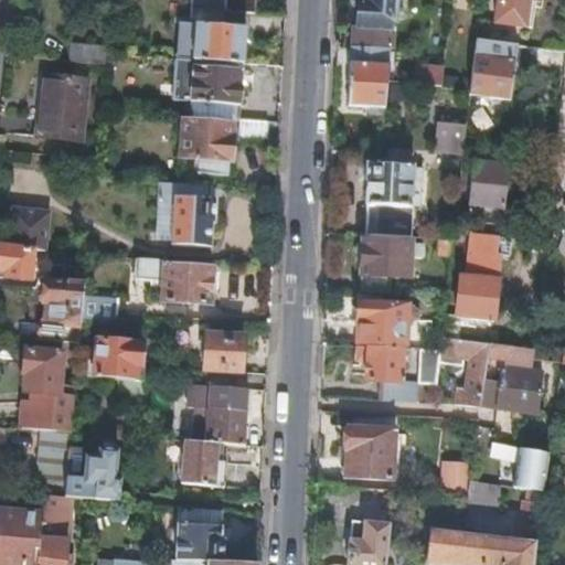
[(195,38),(193,61),(244,65),(248,13),(227,11),(227,0),(192,0),(189,38),(195,38)]
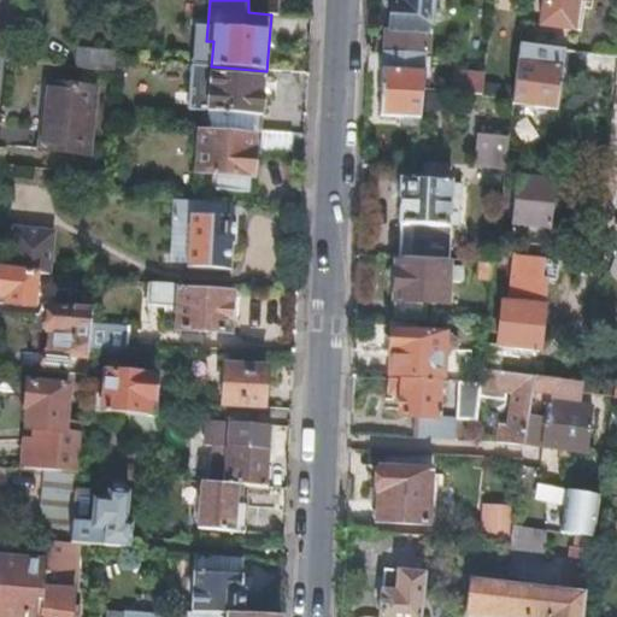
[(271,15),(280,15),(281,0),(248,0),(248,12),(271,15)]
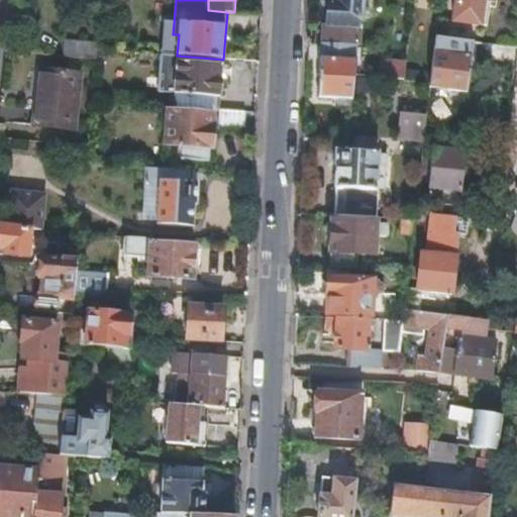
[(360,33),(364,0),(338,0),(338,1),(330,1),(328,24),(325,24),(324,42),(346,43),(357,43),(362,44),(360,33)]
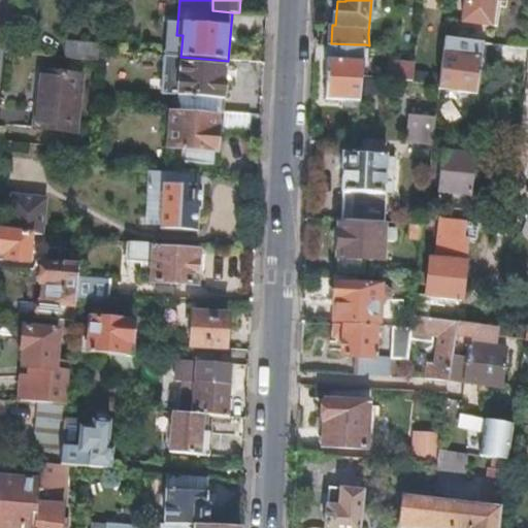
[(502,0),(468,0),(466,22),(499,27),(502,0)]
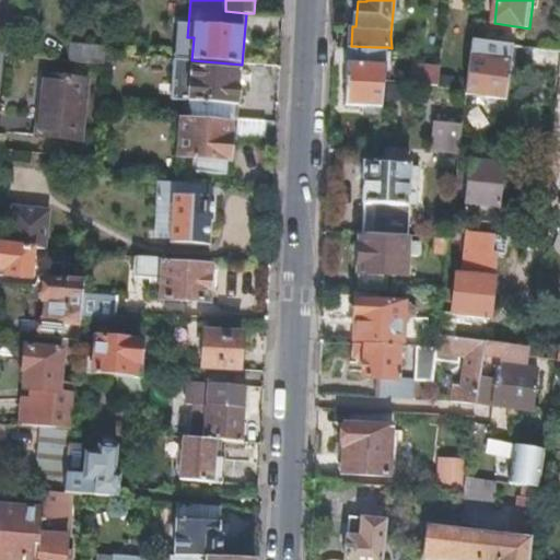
[(496,42),(476,39),(474,56),(482,57),(482,51),(494,53),(496,42)]
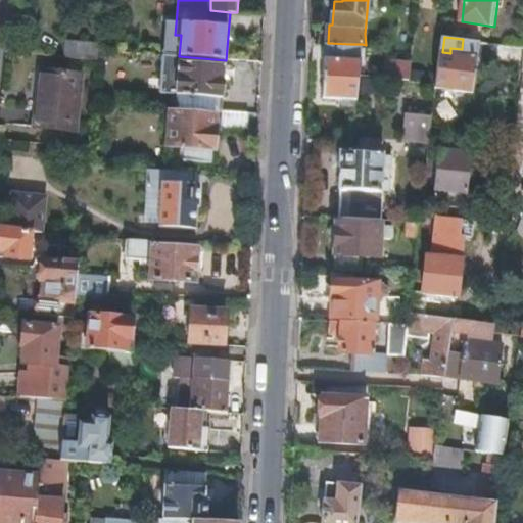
[(61,56),(97,60),(98,50),(99,44),(63,41),(61,56)]
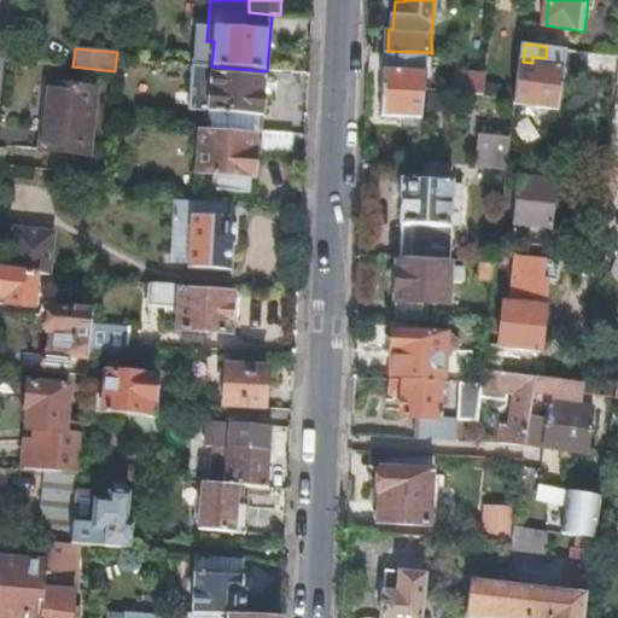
[(426,71),(427,52),(414,52),(388,51),(383,115),(424,117),(426,89),(427,71),(426,71)]
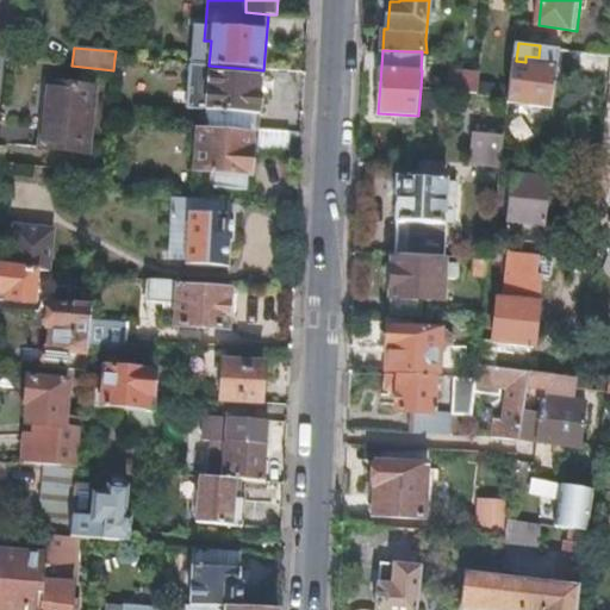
[(607,58),(565,54),(562,73),(604,79),(607,58)]
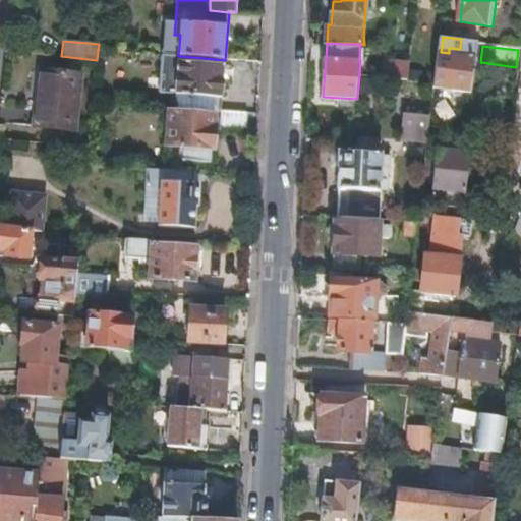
[(441,52),(437,83),(437,85),(473,91),(477,56),(449,53),(441,52)]
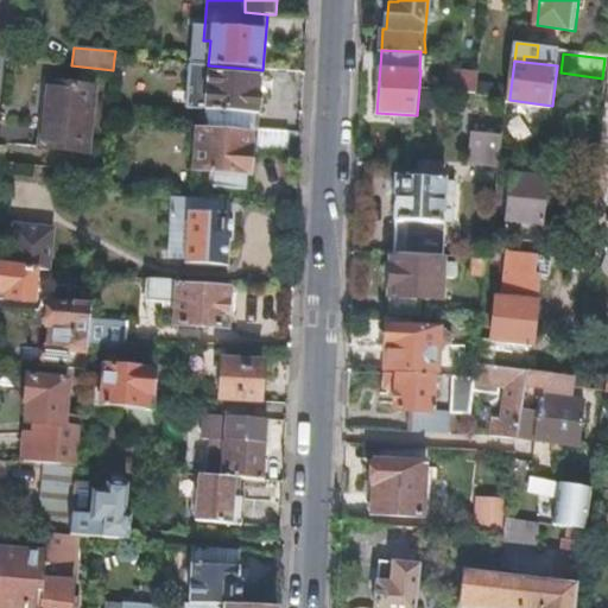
[(182,63),(162,62),(160,75),(181,76),(182,63)]
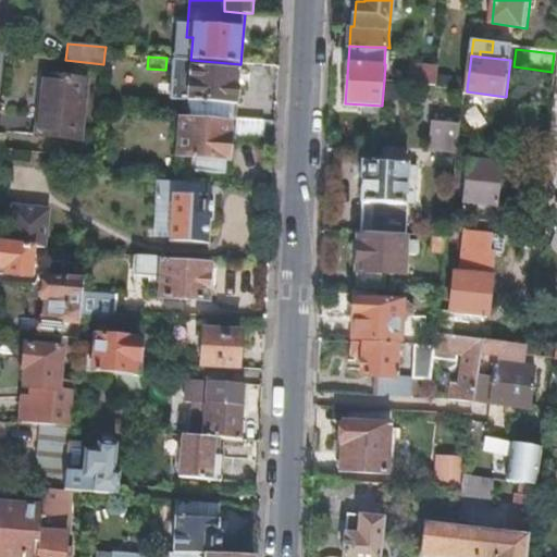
[(190,60),(189,67),(239,70),(240,64),(190,60)]
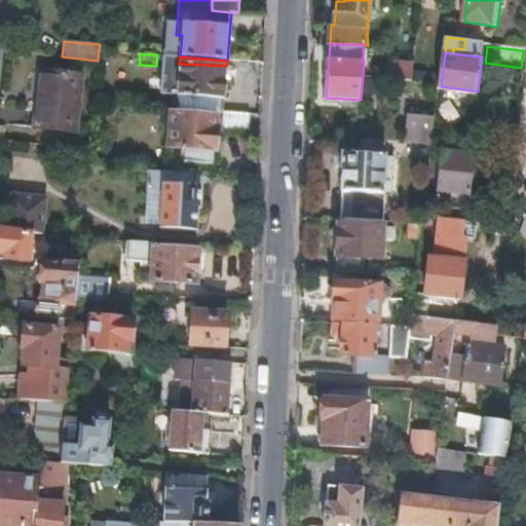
[(413,79),(415,66),(387,63),(385,77),(413,79)]
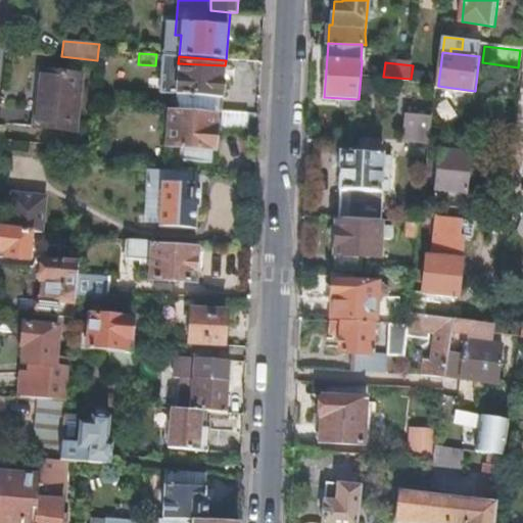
[(178,63),(176,95),(223,99),(225,65),(178,63)]
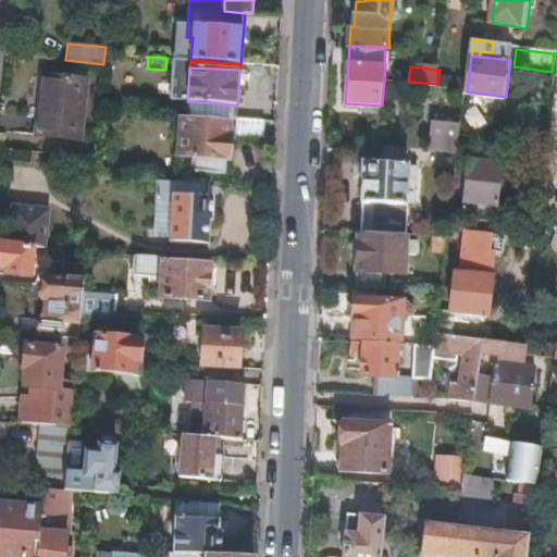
[(45,75),(39,135),(81,139),(86,79),(45,75)]
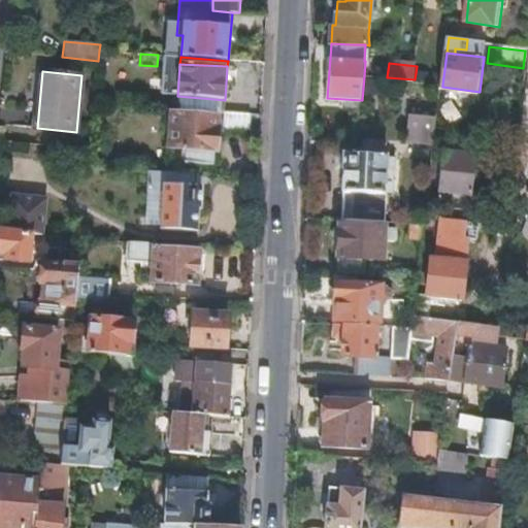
[(417,71),(416,81),(429,83),(430,72),(417,71)]
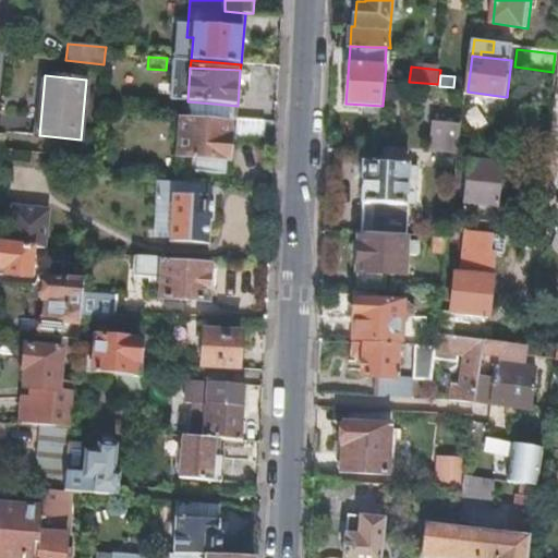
[(187,101),(186,114),(237,119),(238,106),(187,101)]
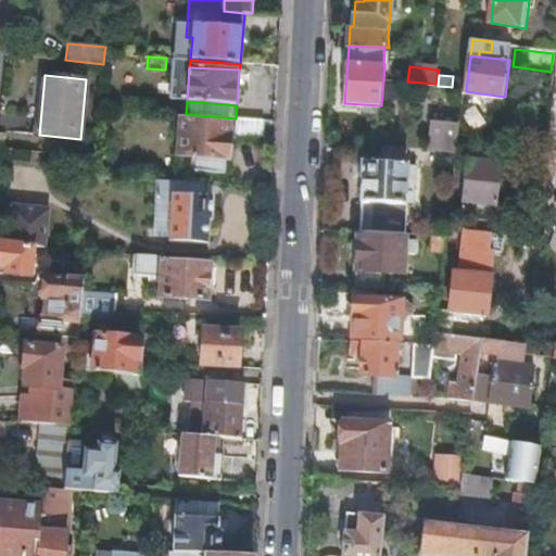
[(265,121),(237,118),(236,138),(264,140),(265,121)]
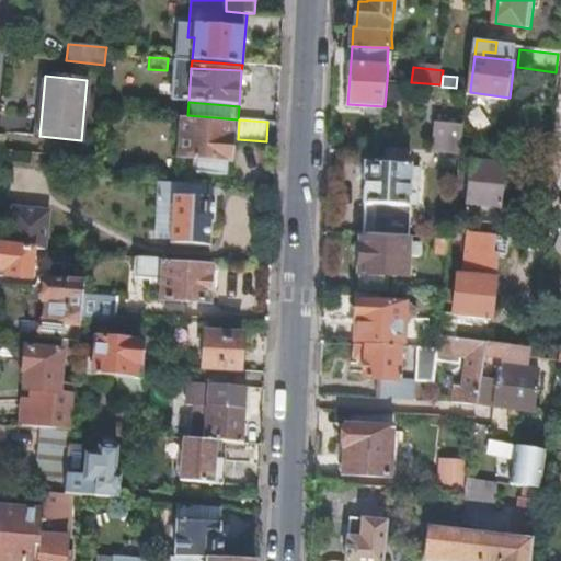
[(464,135),(466,124),(437,119),(434,147),(462,151),(464,135)]
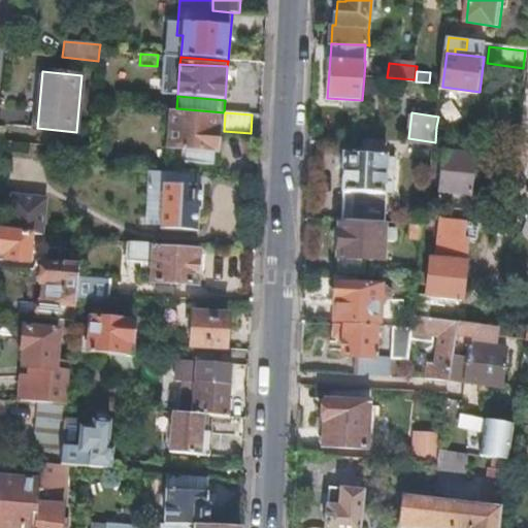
[(171,147),(189,149),(188,163),(215,165),(216,151),(218,151),(220,118),(172,114),(171,147)]
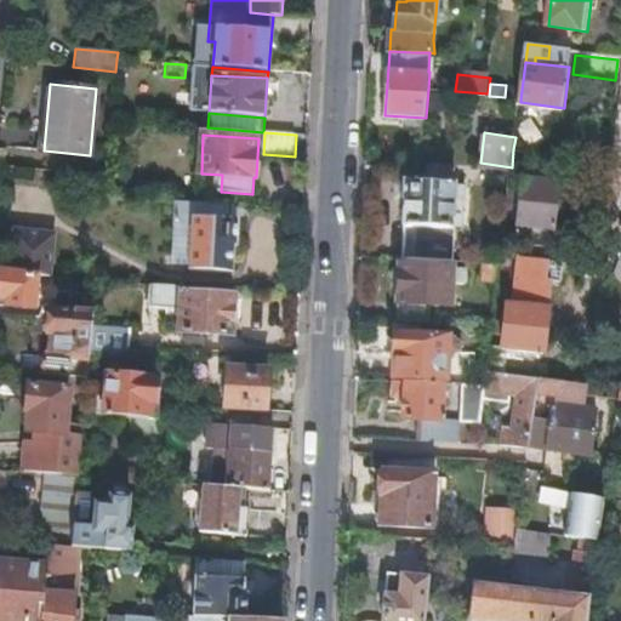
[(406,226),(404,258),(455,261),(457,224),(455,224),(457,182),(405,178),(405,198),(405,226),(406,226)]
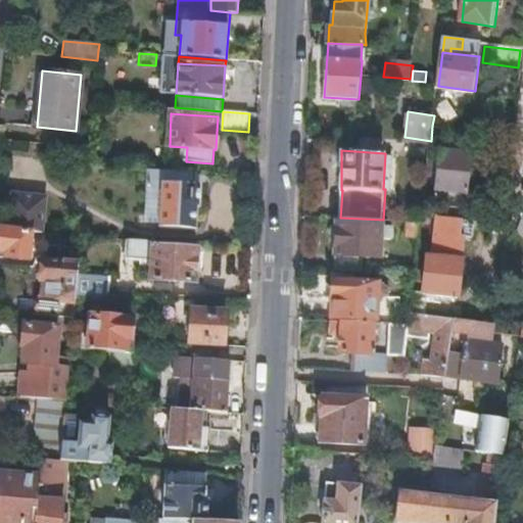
[(472,154),(440,150),(433,203),(443,205),(443,208),(465,210),(472,154)]
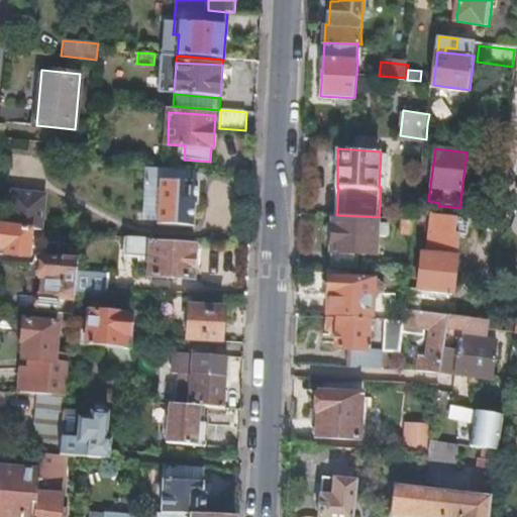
[(198,204),(200,171),(148,168),(147,187),(160,187),(158,225),(194,227),(195,204),(198,204)]
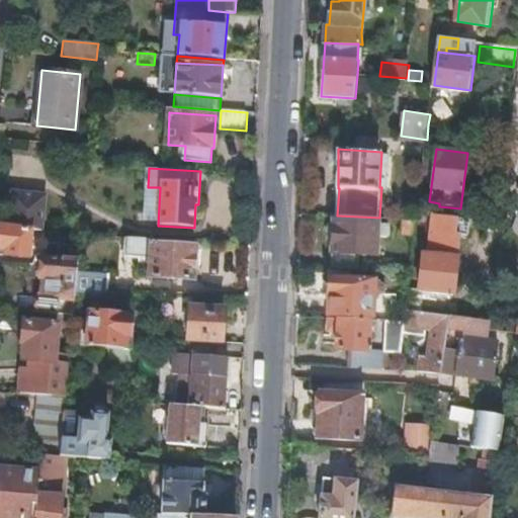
[(160,187),(148,187),(145,225),(158,226),(160,187)]
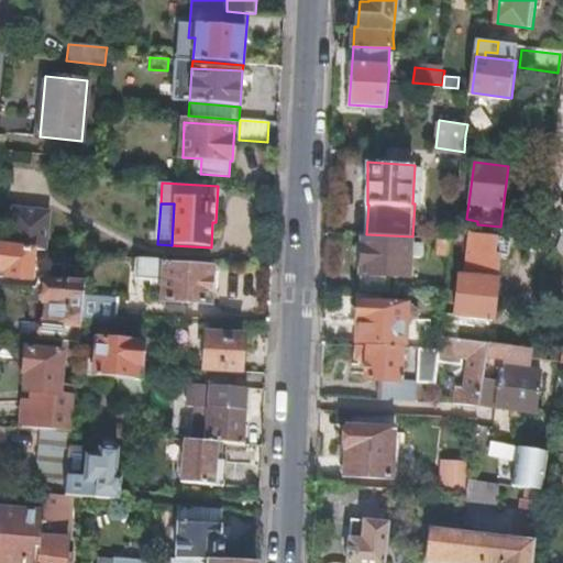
[(14,210),(11,246),(34,249),(45,250),(50,214),(14,210)]
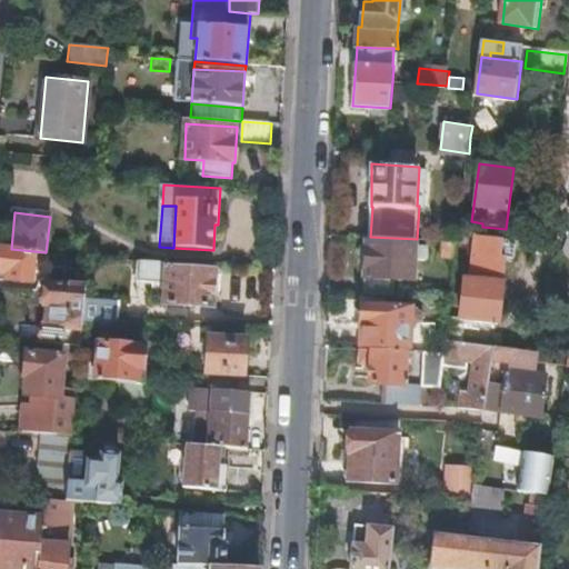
[(499,255),(502,237),(458,231),(457,241),(455,256),(455,259),(472,261),(469,277),(465,277),(459,318),(459,319),(497,323),(506,256),(499,255)]
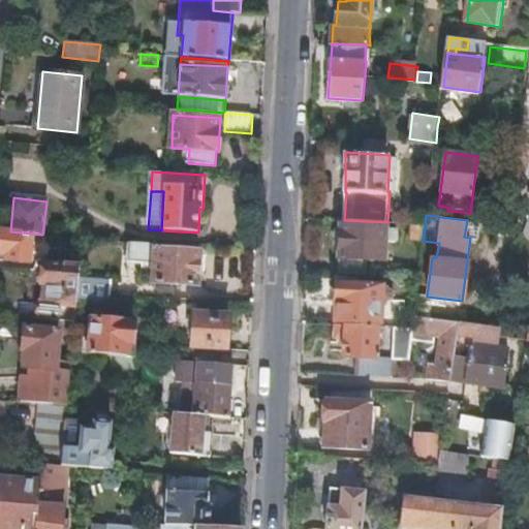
[(423,238),(425,224),(398,223),(397,237),(423,238)]
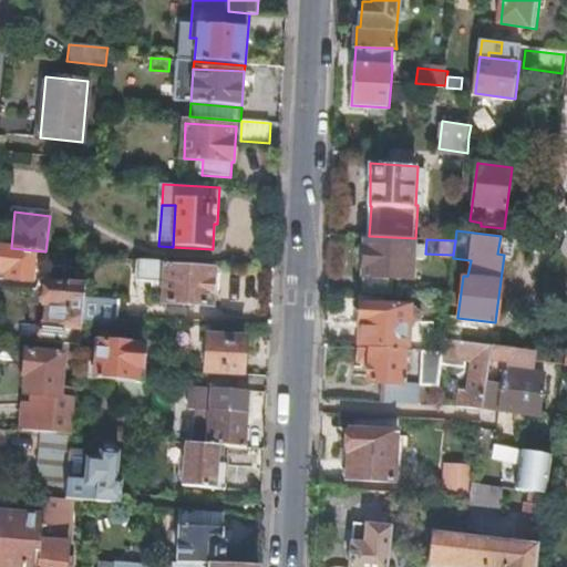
[(363,278),(363,290),(392,291),(393,278),(411,279),(413,245),(366,241),(363,278)]
